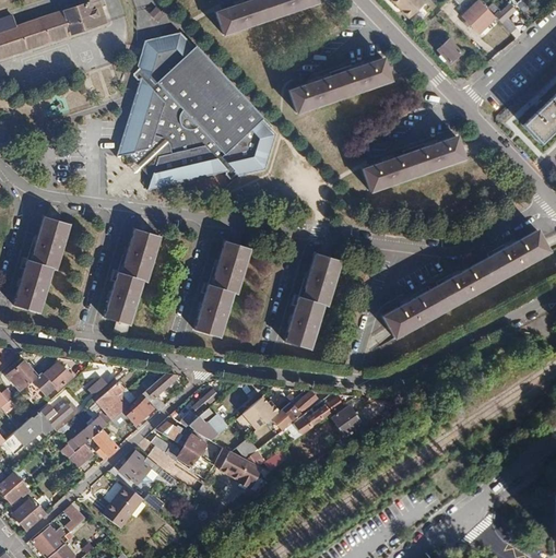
[(0,58),(108,24),(101,1),(99,0),(81,0),(83,6),(19,27),(16,21),(0,25),(0,58)]
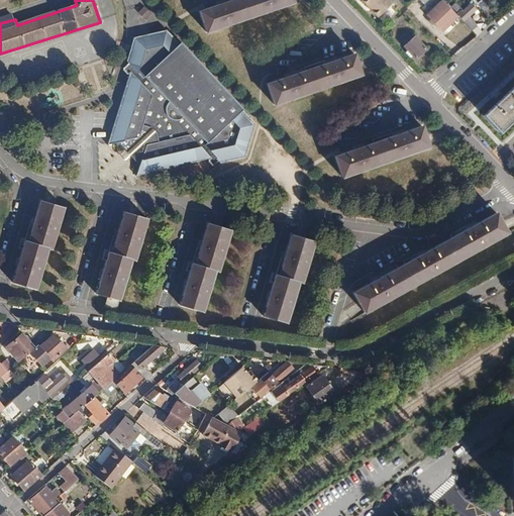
[(233,0),(201,11),(208,32),(296,3),(295,0),(233,0)]
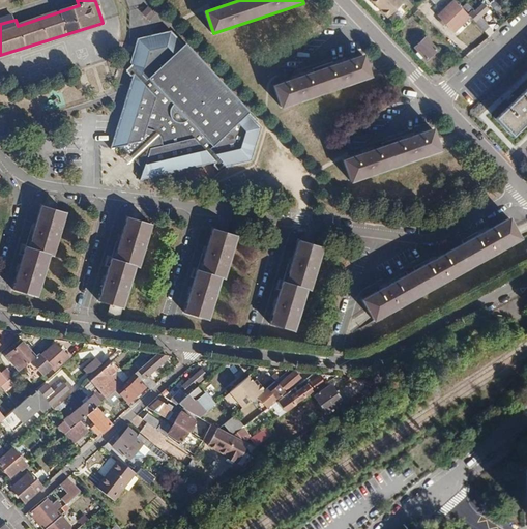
[(375,0),(389,15),(405,1),(404,0),(375,0)]
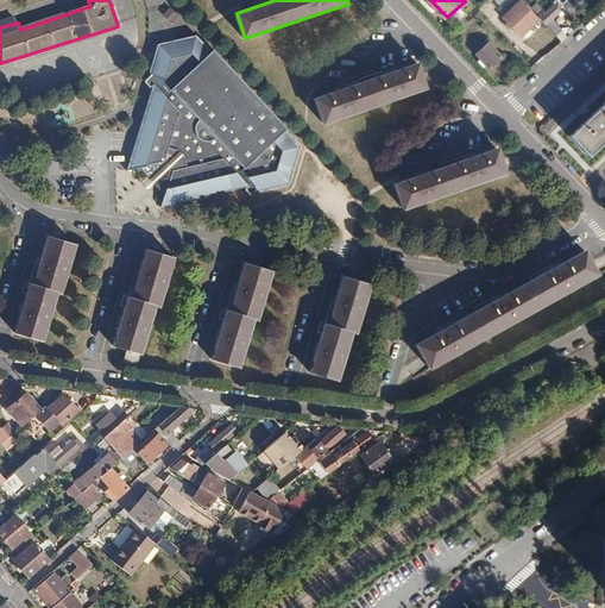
[(539,16),(523,0),(505,17),(523,36),(541,18),(539,16)]
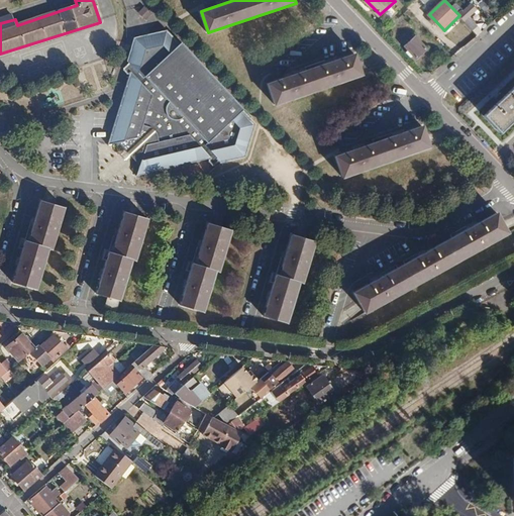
[(478,24),(471,15),(482,5),(477,0),(472,0),(457,13),(459,15),(464,21),(473,29),(478,24)]
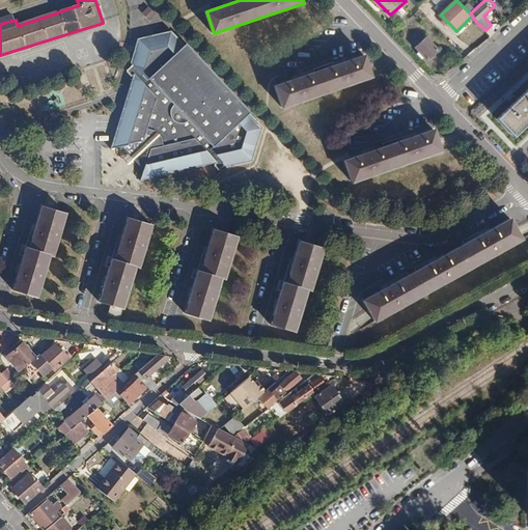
[(133,71),(109,147),(115,146),(122,145),(130,152),(135,159),(140,164),(145,168),(141,179),(218,163),(219,164),(217,166),(221,169),(227,164),(230,167),(255,162),(264,129),(249,114),(251,112),(230,89),(228,90),(172,28),(138,33),(130,58),(133,62),(127,67),(130,71),(132,70),(133,71)]
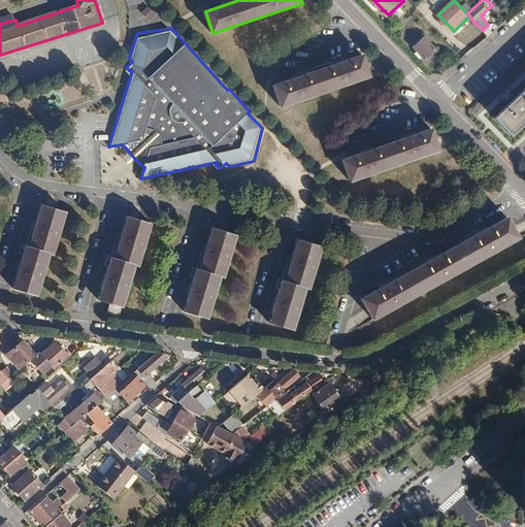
[(426,38),(416,47),(426,60),(436,51),(426,38)]
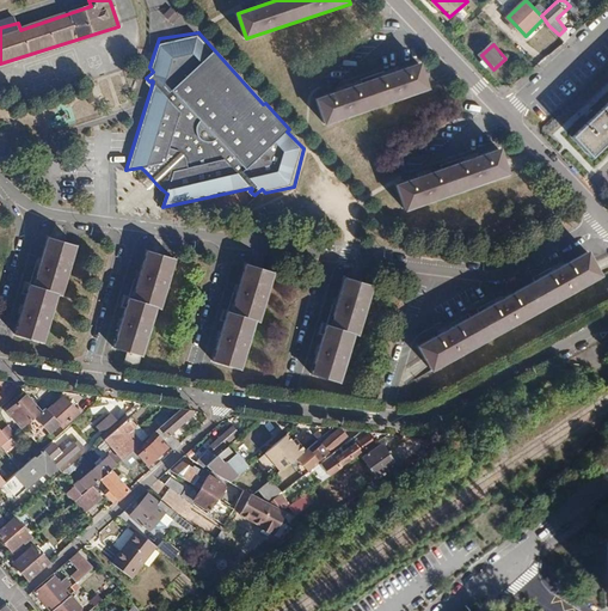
[(421,63),(317,98),(325,123),(429,89),(428,85),(421,63)]
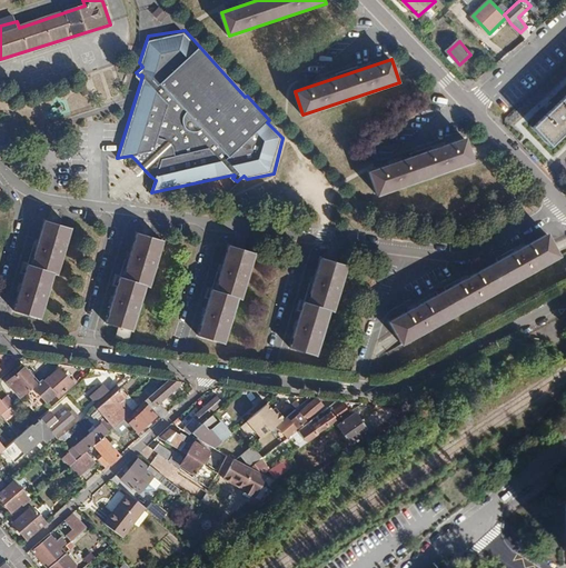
[(565,97),(535,127),(553,146),(565,132),(565,97)]
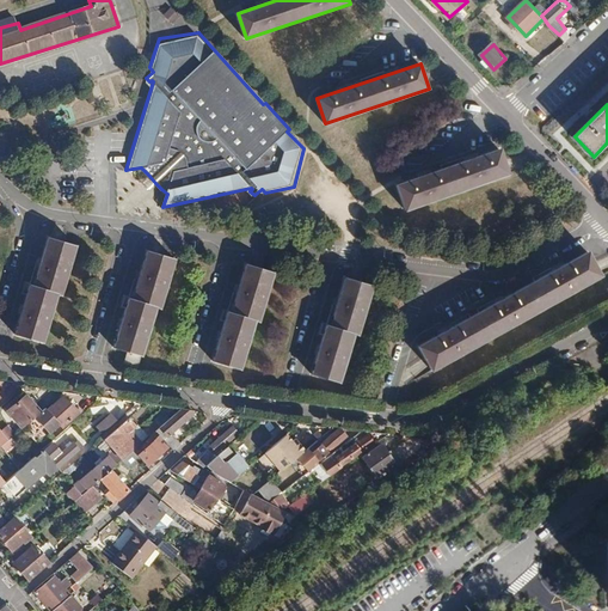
[(502,148),(398,183),(406,207),(510,173),(509,170),(502,148)]
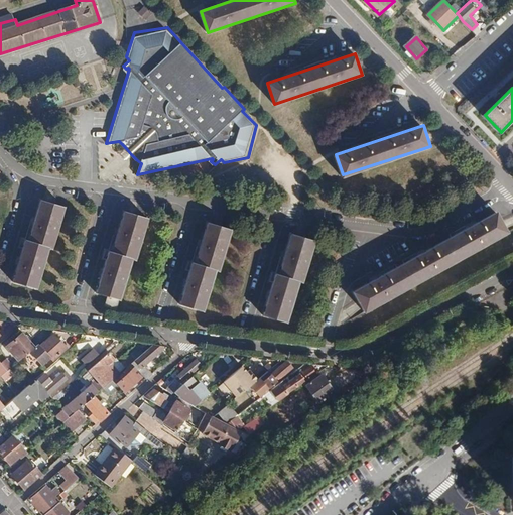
[(37,287),(49,247),(53,248),(66,208),(42,201),(37,220),(30,241),(27,240),(21,259),(15,280),(37,287)]
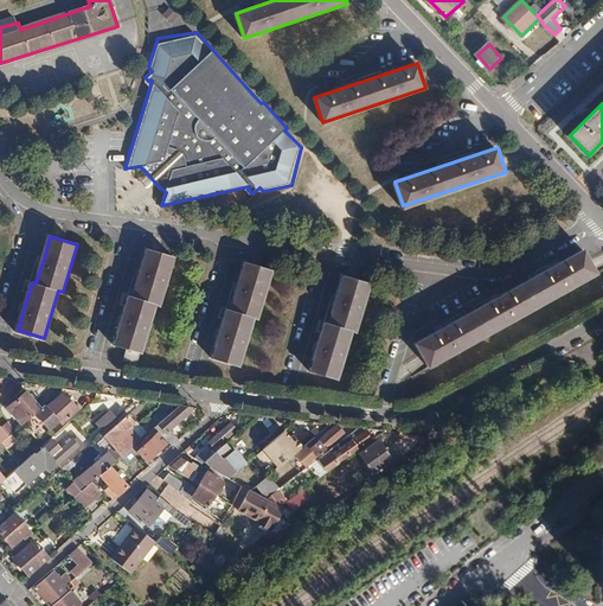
[(116,343),(128,348),(124,358),(138,363),(141,351),(142,351),(158,303),(161,305),(175,256),(148,248),(141,270),(134,295),(129,294),(122,319),(116,343)]
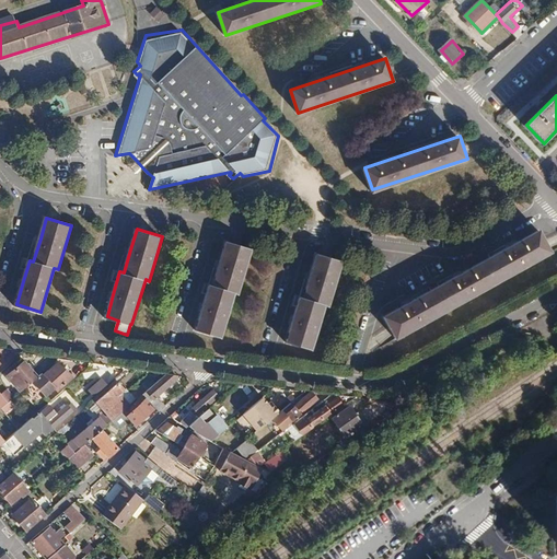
[(541,229),(385,316),(394,333),(397,338),(553,252),(549,245),(541,229)]
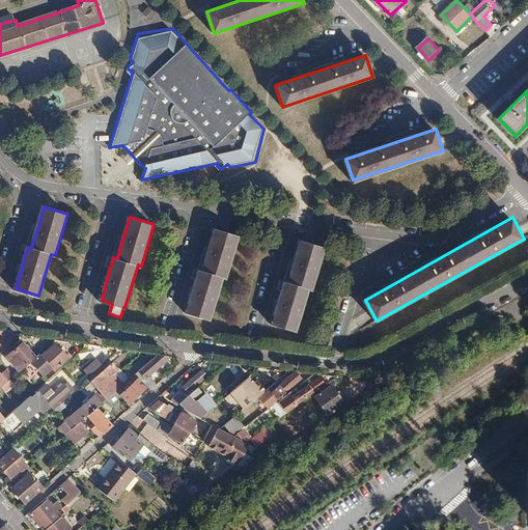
[(200,270),(187,312),(211,318),(223,277),(227,278),(240,235),(217,229),(203,271),(200,270)]
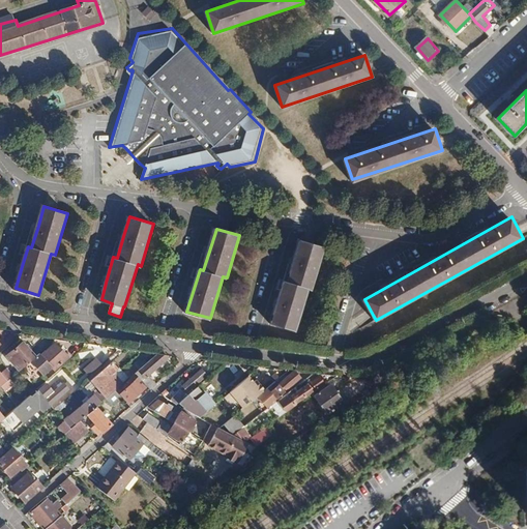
[(286,281),(272,323),(296,330),(309,288),(313,289),(325,246),(302,239),(289,282),(286,281)]
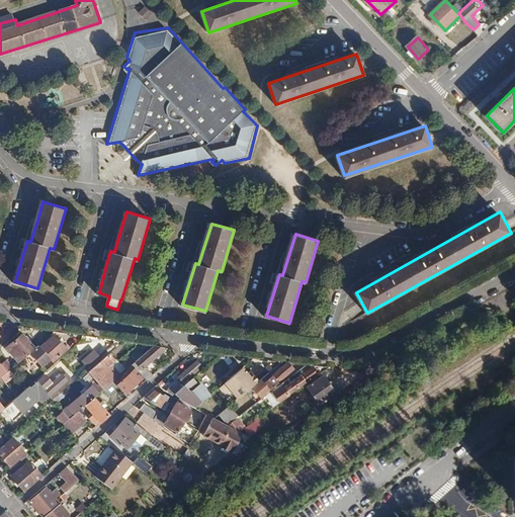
[(31,353),(37,348),(24,334),(9,347),(22,361),(31,353)]
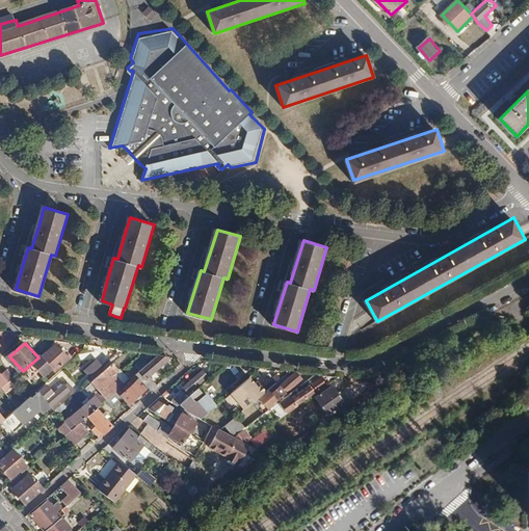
[(38,357),(32,363),(46,377),(54,370),(55,371),(69,359),(56,344),(43,356),(41,354),(38,357)]
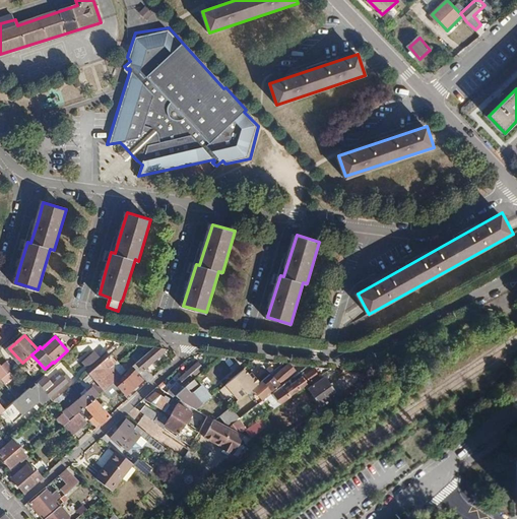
[(154,347),(134,365),(138,370),(145,378),(148,382),(155,376),(147,368),(170,349),(154,347)]
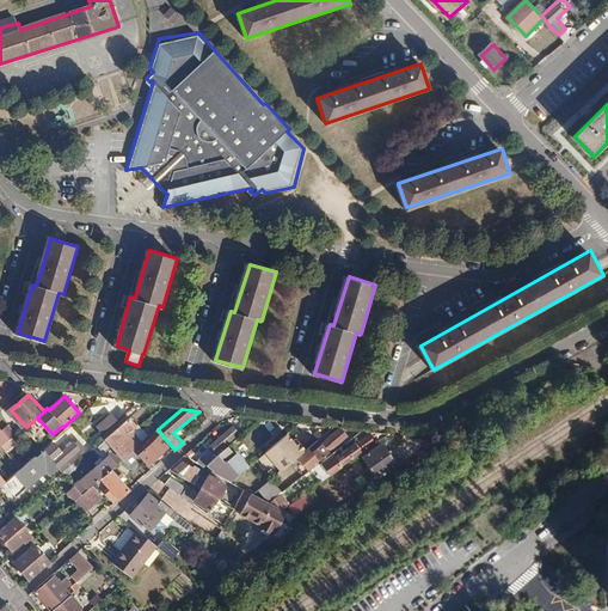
[(111,410),(97,426),(105,434),(121,419),(111,410)]
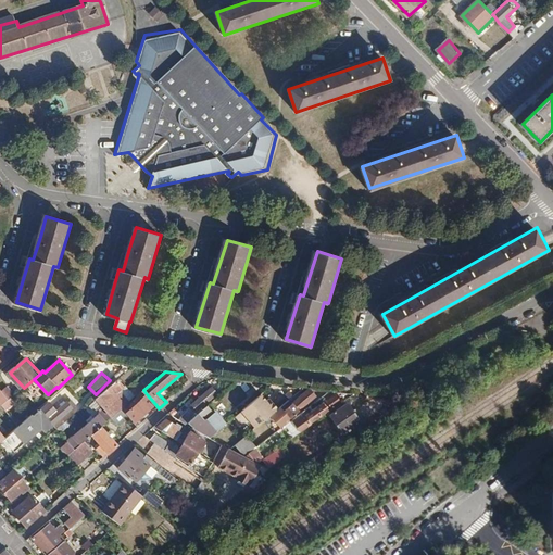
[(104,406),(113,416),(121,411),(112,400),(126,386),(121,378),(98,398),(104,406)]
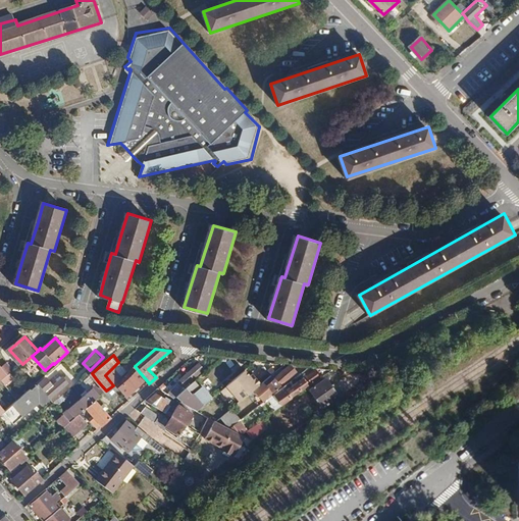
[(168,393),(175,398),(188,387),(187,385),(207,369),(201,362),(180,378),(182,380),(168,393)]
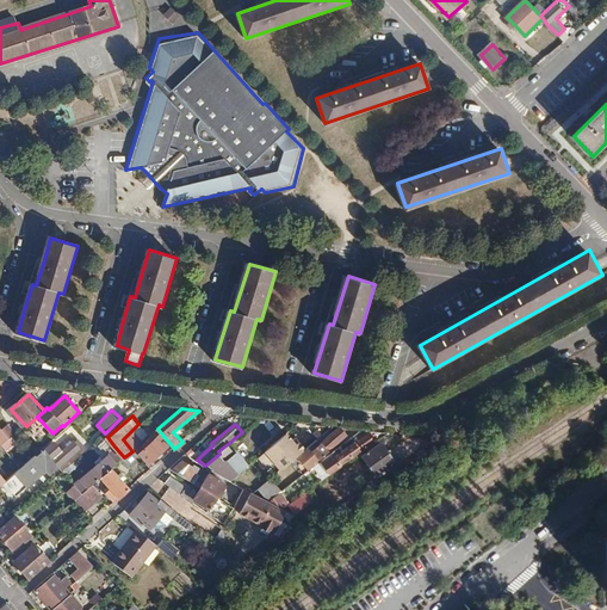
[(344,426),(310,455),(314,458),(316,457),(319,461),(350,435),(344,426)]
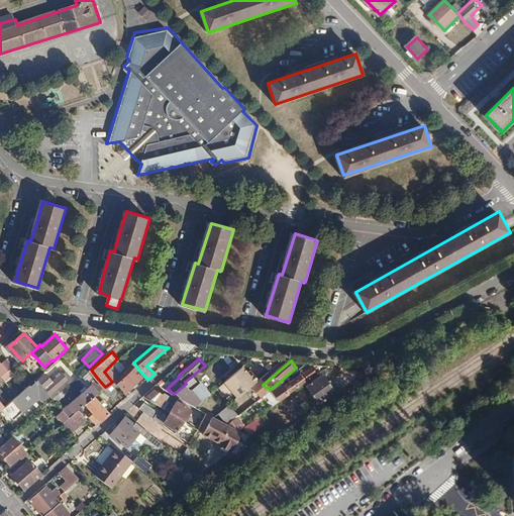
[(284,382),(275,390),(282,401),(292,394),(291,392),(319,373),(314,366),(286,385),(284,382)]
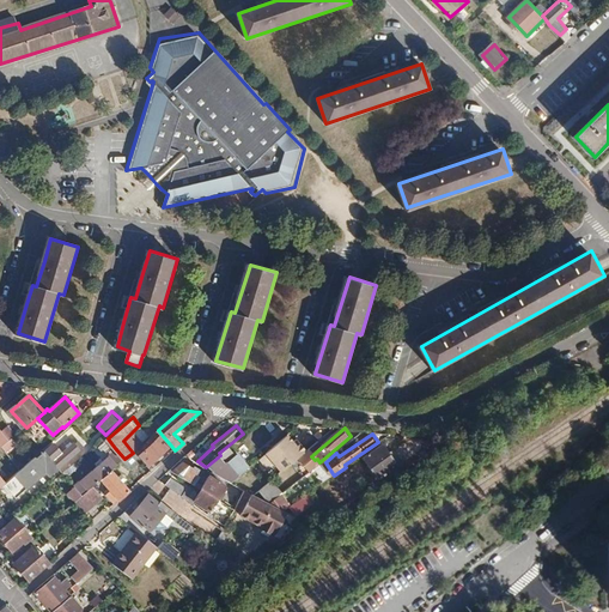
[(294,442),(288,435),(266,453),(282,472),(308,450),(297,438),(294,442)]
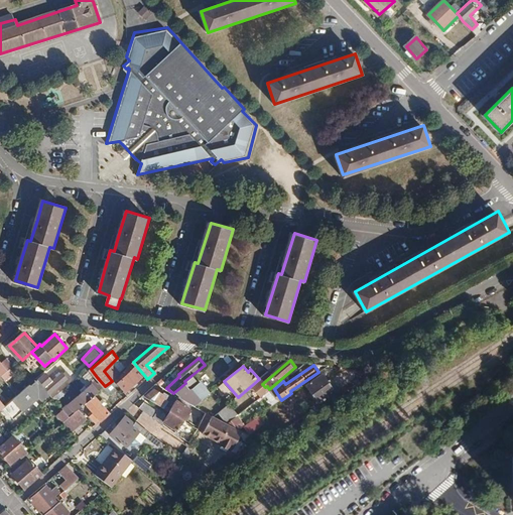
[(126,391),(144,375),(137,367),(131,371),(129,368),(121,375),(123,379),(119,382),(126,391)]
